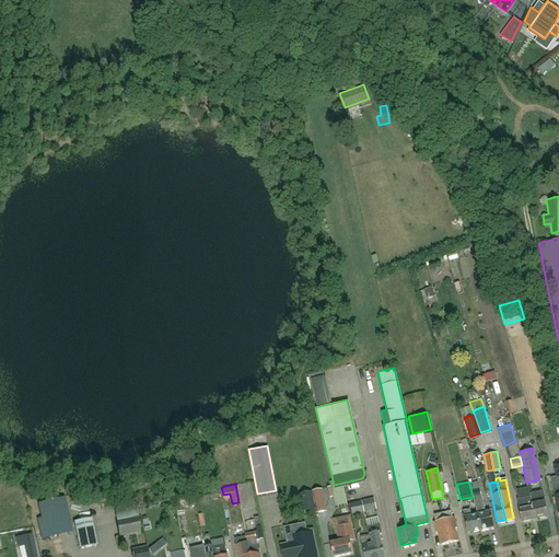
[(534,517),(528,491),(527,485),(515,487),(517,497),(516,497),(521,519),(534,517)]
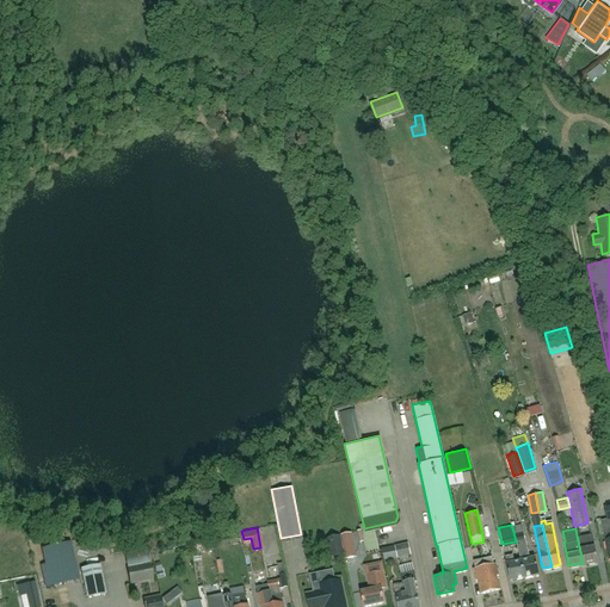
[(516,542),(519,558),(523,575),(537,571),(534,555),(533,552),(528,553),(525,539),(524,539),(522,530),(513,532),(516,542)]
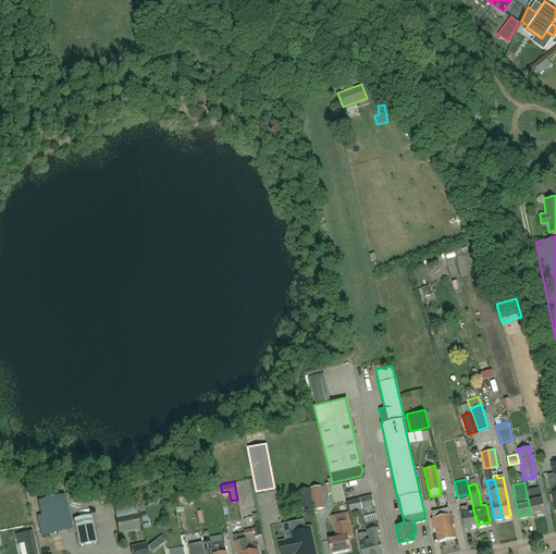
[(312,504),(309,487),(298,489),(299,500),(307,499),(308,504),(312,504)]
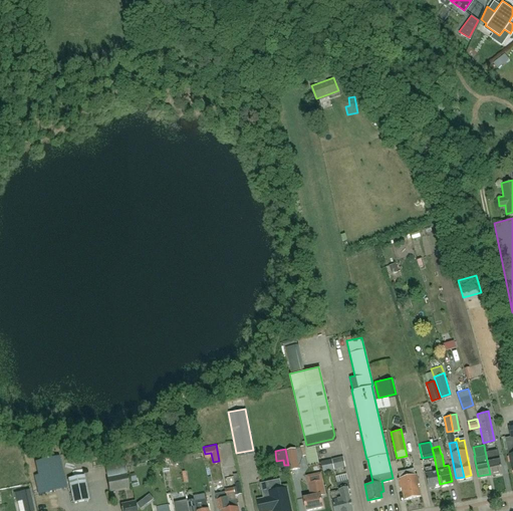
[(485,451),(490,474),(501,471),(497,449),(485,451)]
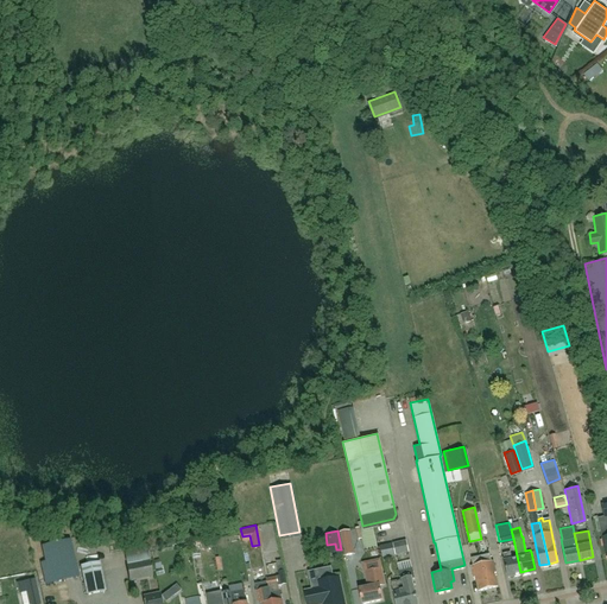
[(44,559),(39,559),(44,582),(77,574),(68,536),(40,544),(44,559)]
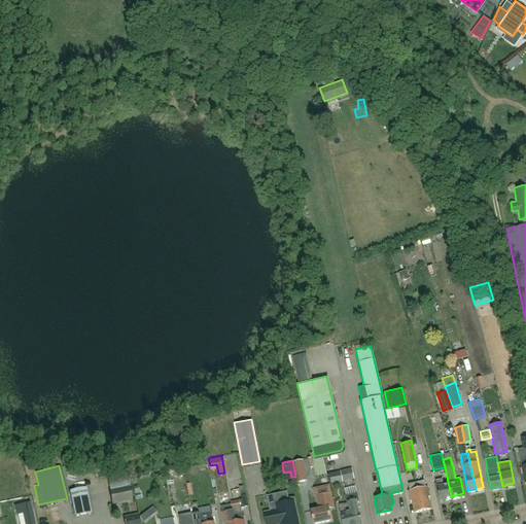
[(340,469),(341,477),(352,474),(351,466),(340,469)]
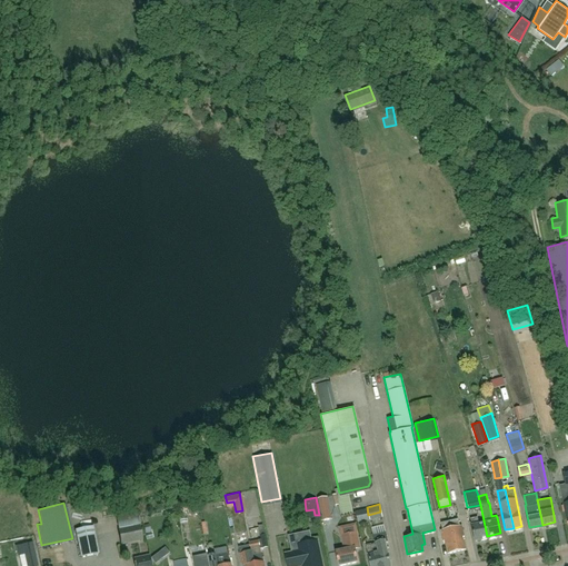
[(367,507),(355,509),(357,519),(369,517),(368,515),(367,507)]
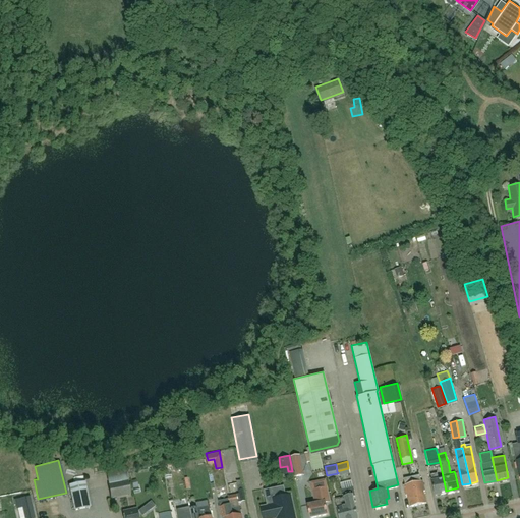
[(152,470),(139,471),(140,484),(153,483),(152,470)]
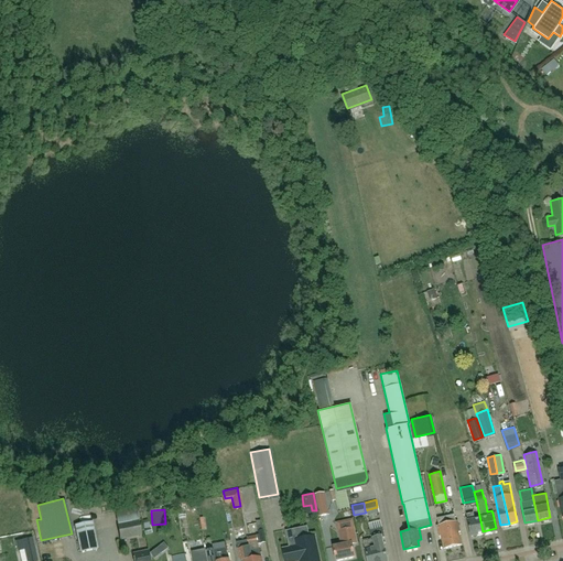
[(483,531),(479,516),(474,517),(472,510),(465,513),(471,535),(483,531)]
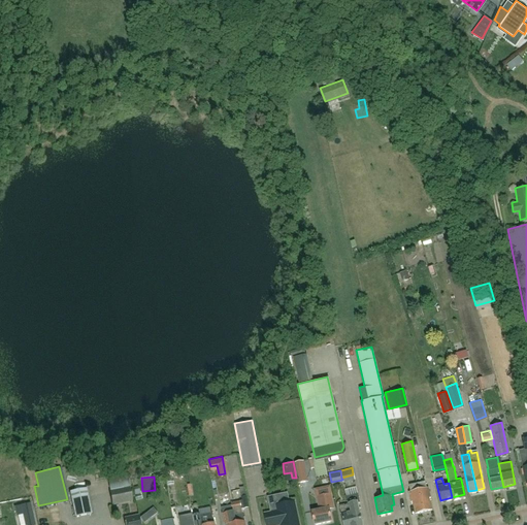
[(306,480),(298,482),(302,501),(310,499),(306,480)]
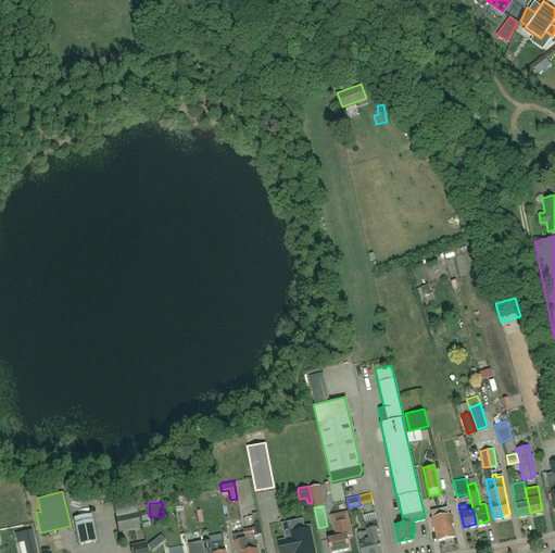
[(445,537),(454,535),(451,523),(452,523),(450,512),(448,512),(446,505),(439,507),(445,537)]
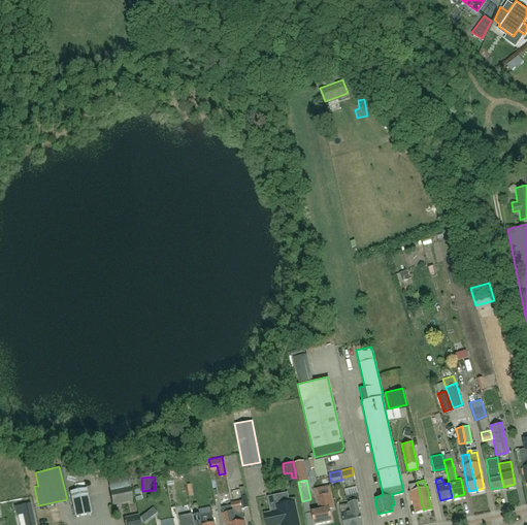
[(423,510),(417,482),(408,484),(410,489),(408,490),(410,500),(412,500),(415,512),(423,510)]
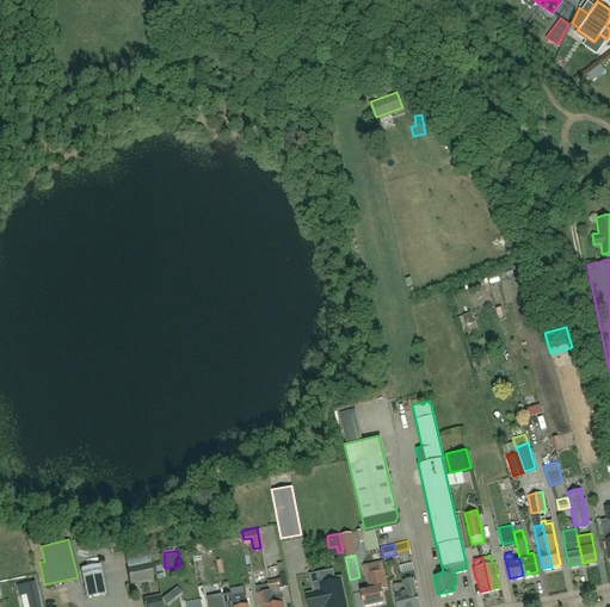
[(148,561),(125,565),(129,581),(152,577),(148,561)]
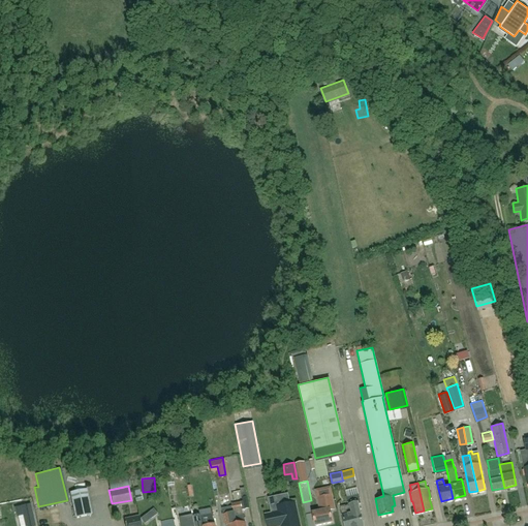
[(86,487),(69,490),(74,516),(91,513),(86,487)]
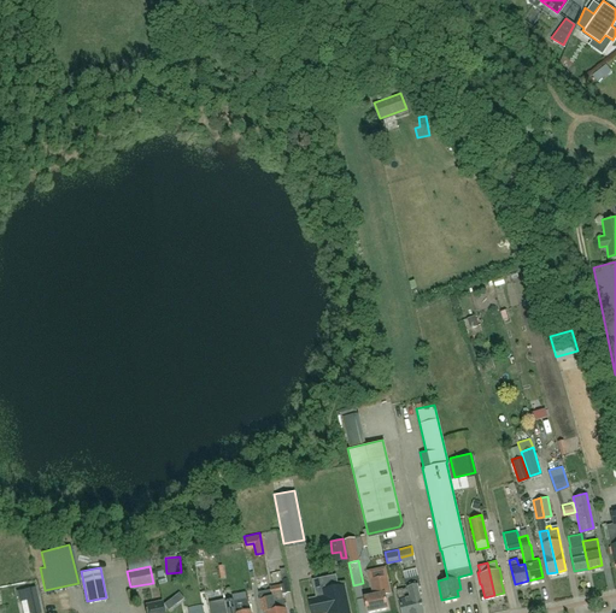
[(260,571),(253,575),(257,584),(265,582),(260,571)]
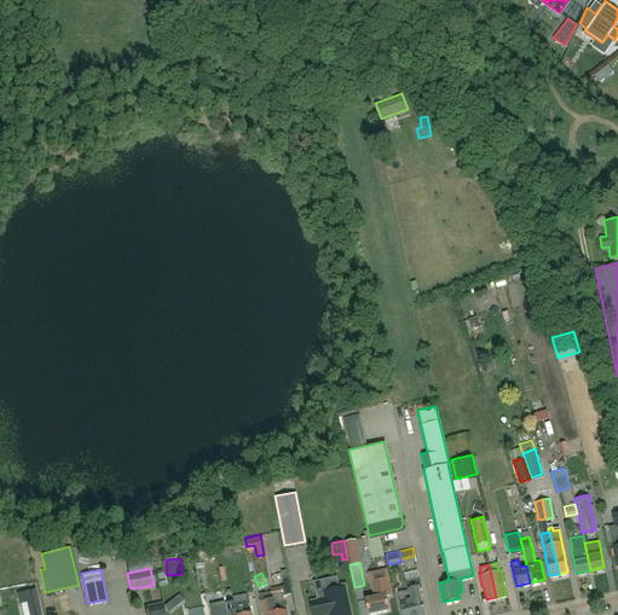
[(387,575),(376,578),(370,579),(374,595),(364,597),(368,613),(388,608),(385,593),(391,592),(387,575)]
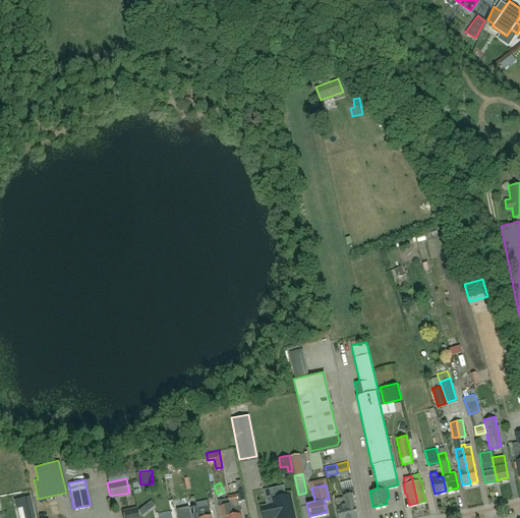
[(342,497),(344,496),(347,507),(344,507),(346,517),(356,517),(352,495),(354,495),(352,485),(341,488),(342,497)]
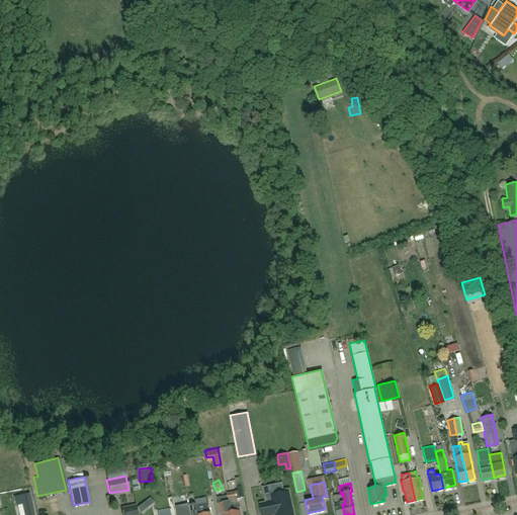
[(292,514),(287,490),(270,494),(274,514),(292,514)]
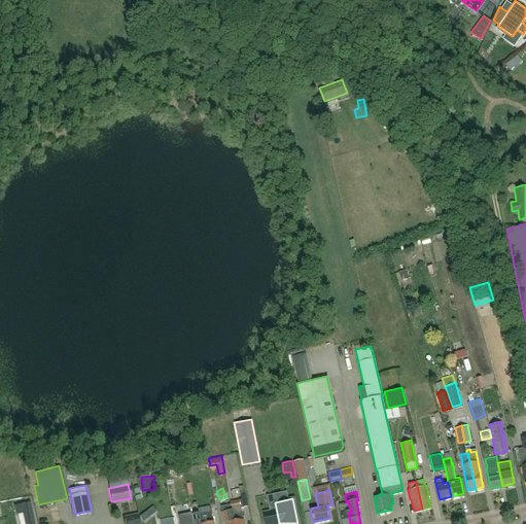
[(14,503),(16,512),(22,511),(25,523),(34,522),(29,500),(14,503)]
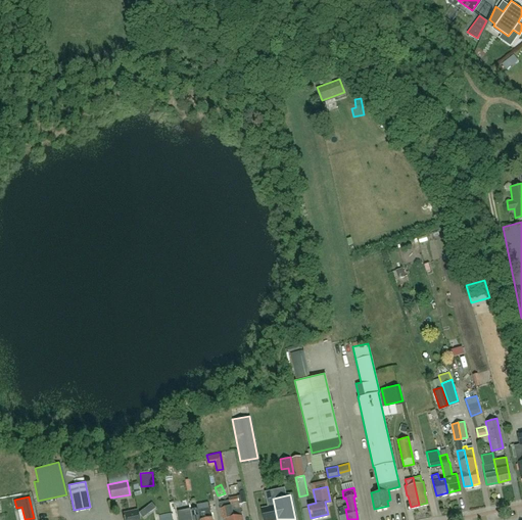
[(345,498),(343,499),(336,500),(340,519),(347,519),(345,509),(348,509),(345,498)]
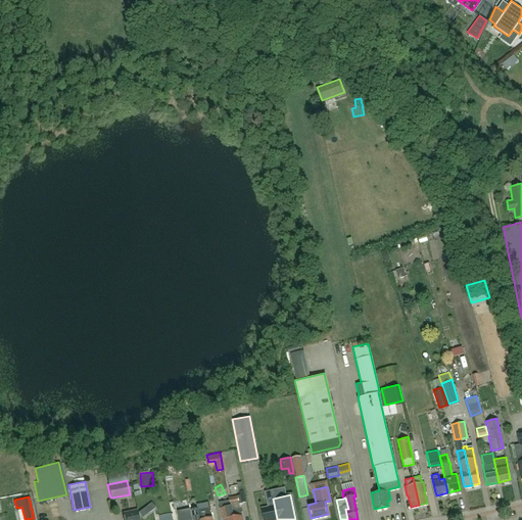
[(233,519),(230,502),(229,502),(229,499),(219,501),(222,519),(233,519)]
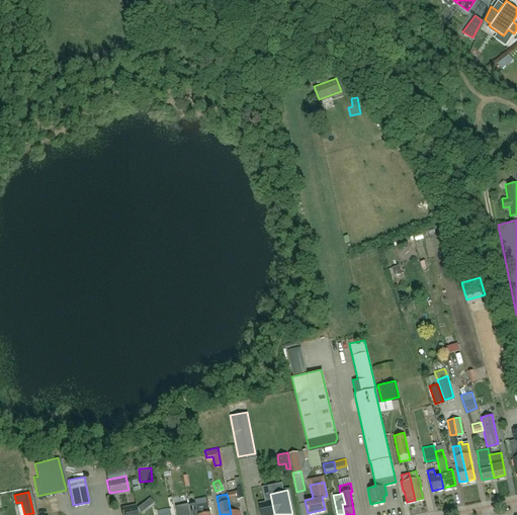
[(228,497),(231,514),(240,514),(238,501),(237,502),(236,496),(228,497)]
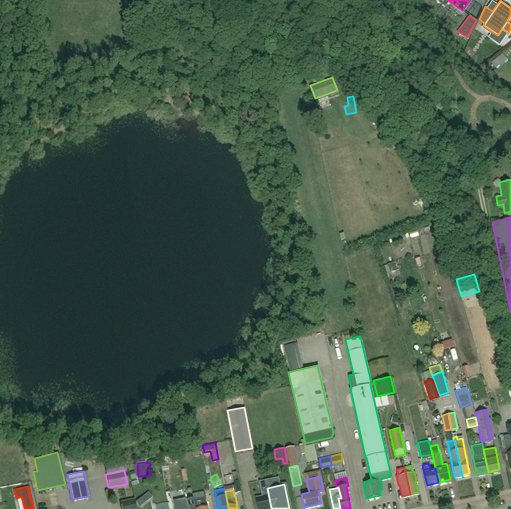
[(195,508),(207,508),(207,505),(206,506),(204,495),(194,497),(193,496),(186,497),(188,508),(193,508),(196,508),(195,508)]
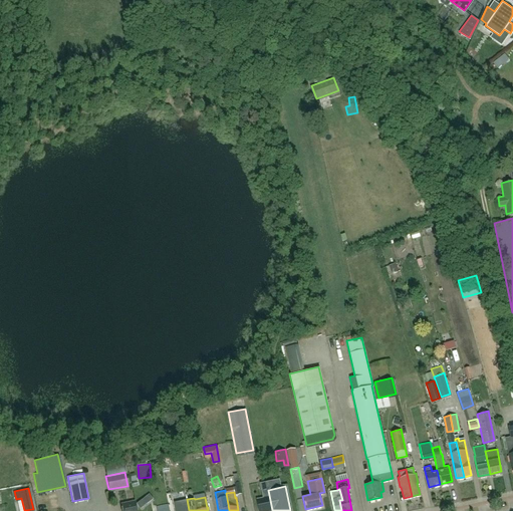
[(176,510),(188,510),(186,499),(174,502),(176,510)]
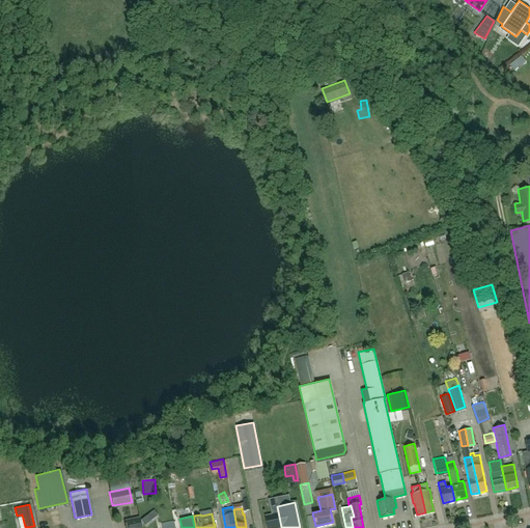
[(140,527),(138,517),(124,519),(126,527),(140,527)]
